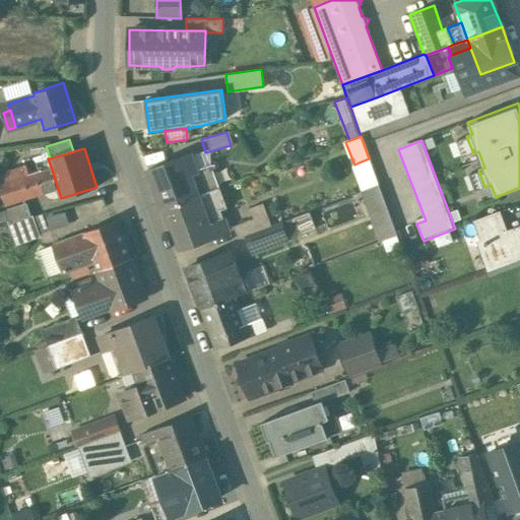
[(189,152),(148,168),(165,209),(216,190),(207,166),(195,170),(189,152)]
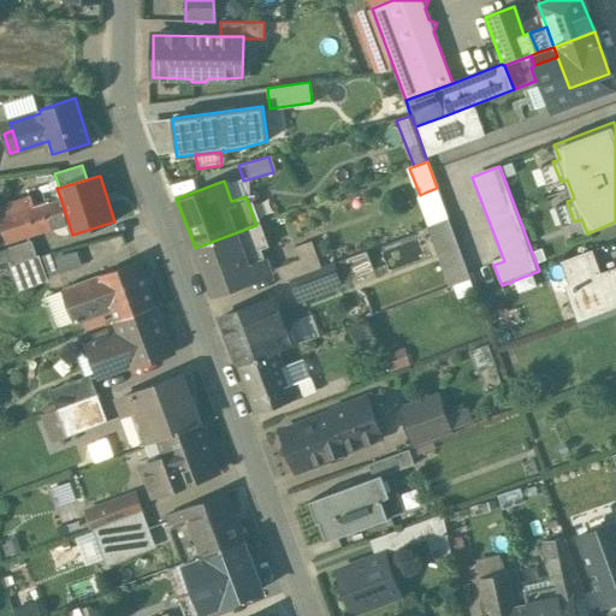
[(437,188),(425,193),(436,225),(449,219),(437,188)]
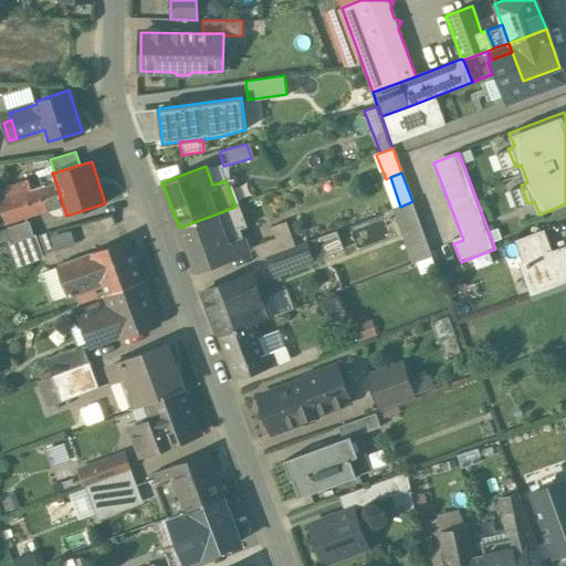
[(28,181),(0,189),(0,202),(7,222),(25,217),(33,215),(27,190),(30,189),(28,181)]
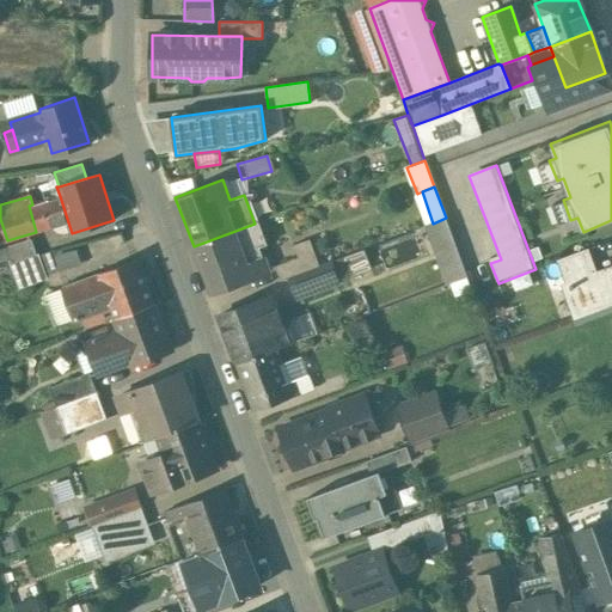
[(32,204),(29,206),(36,232),(68,222),(60,196),(32,204)]
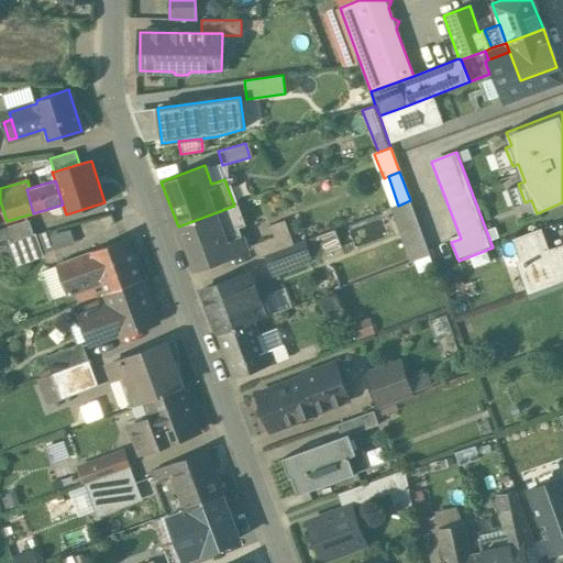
[(398,206),(394,207),(403,233),(419,227),(410,201),(410,200),(398,206)]
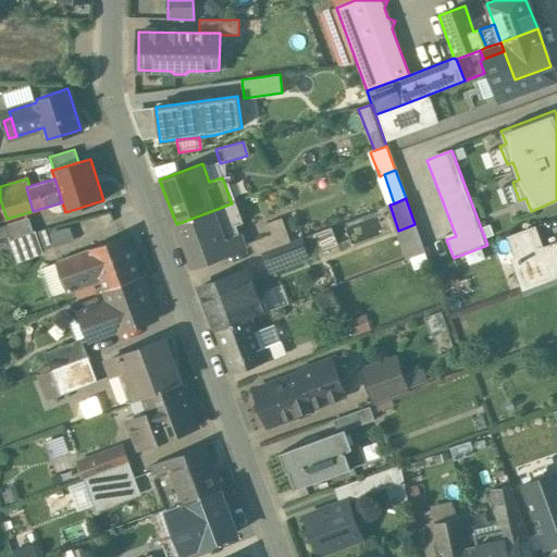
[(232,203),(176,224),(192,264),(242,246),(233,222),(237,220),(232,203)]
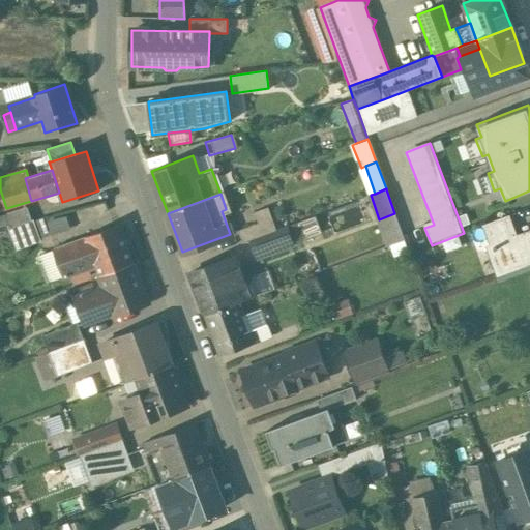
[(27,207),(7,213),(11,226),(32,221),(27,207)]
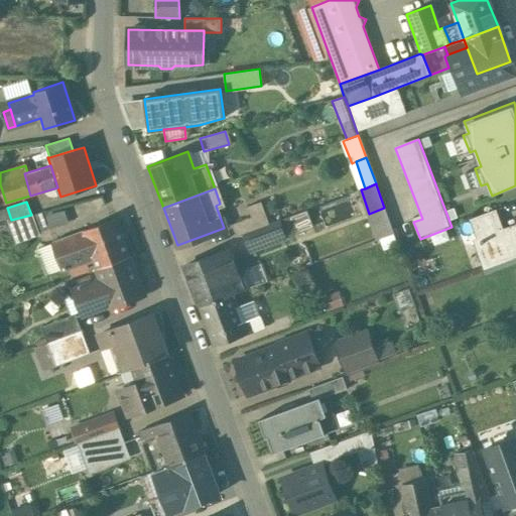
[(73,224),(67,206),(11,222),(16,240),(73,224)]
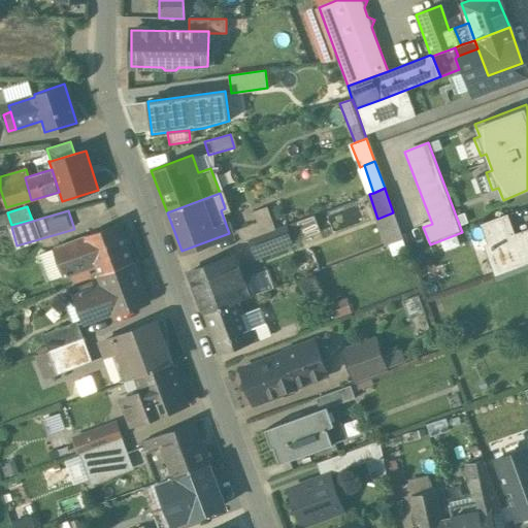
[(393,212),(377,219),(387,244),(403,239),(393,212)]
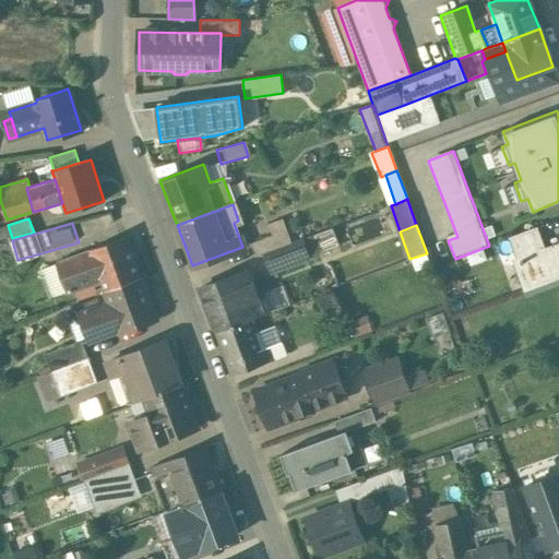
[(534,227),(510,236),(519,259),(543,250),(534,227)]
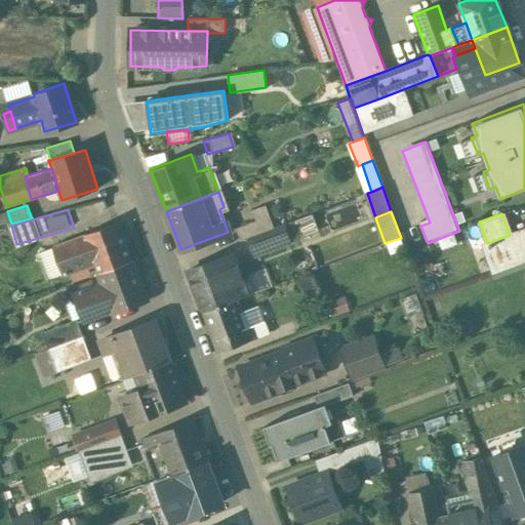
[(304,233),(318,228),(314,214),(299,218),(304,233)]
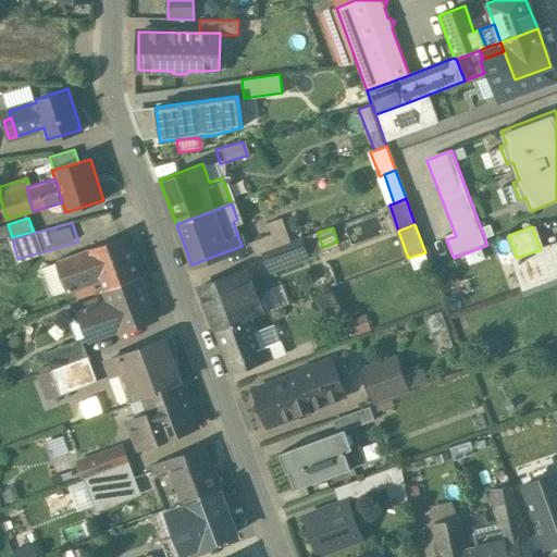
[(123,233),(89,246),(89,247),(100,277),(106,289),(139,277),(123,233)]
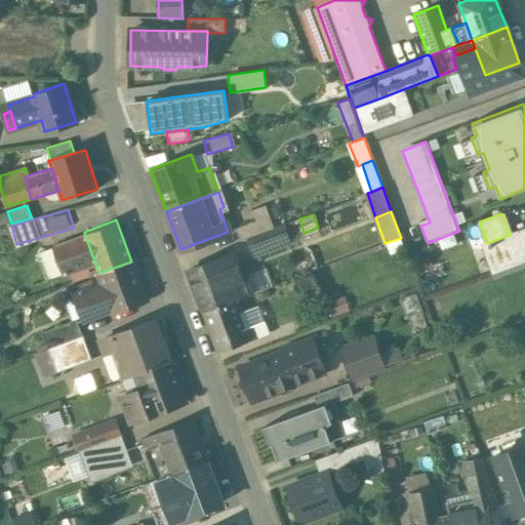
[(257,220),(236,229),(241,241),(249,238),(263,233),(257,220)]
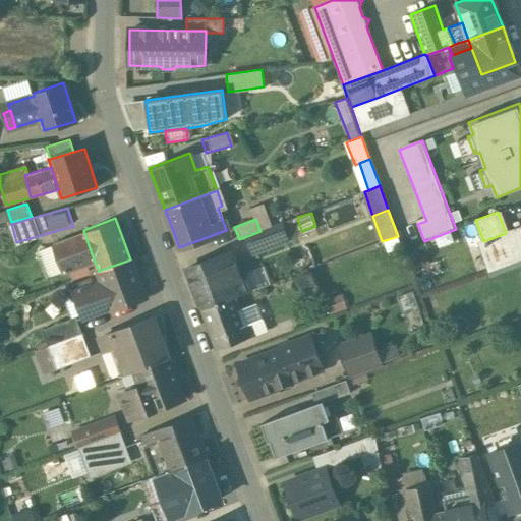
[(261,231),(247,236),(253,253),(288,240),(281,223),(261,231)]
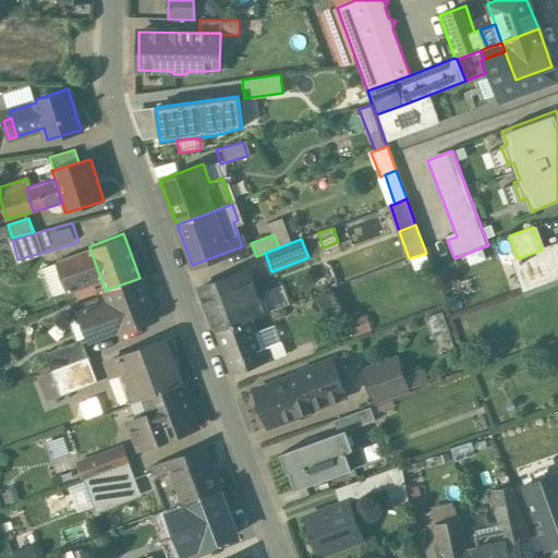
[(557,243),(542,250),(518,258),(530,289),(557,278),(557,243)]
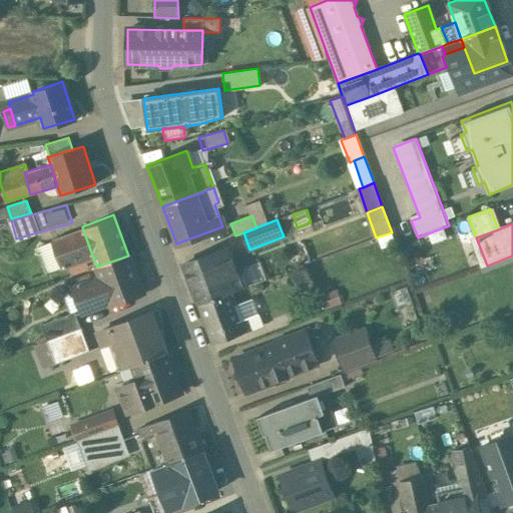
[(82,227),(52,238),(63,267),(92,255),(82,227)]
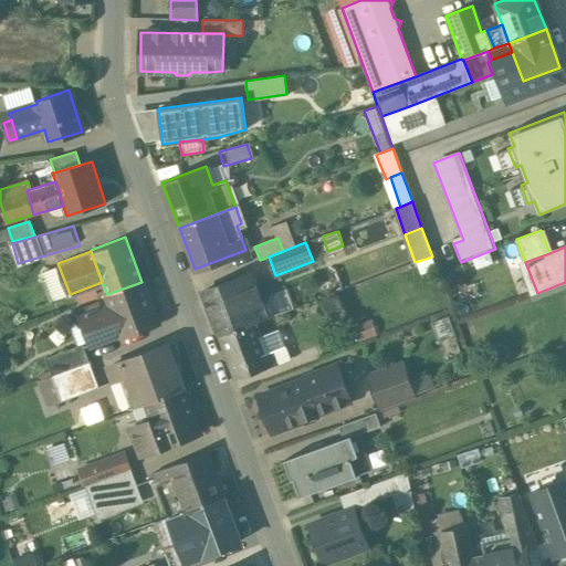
[(70,294),(58,263),(48,268),(60,297),(70,294)]
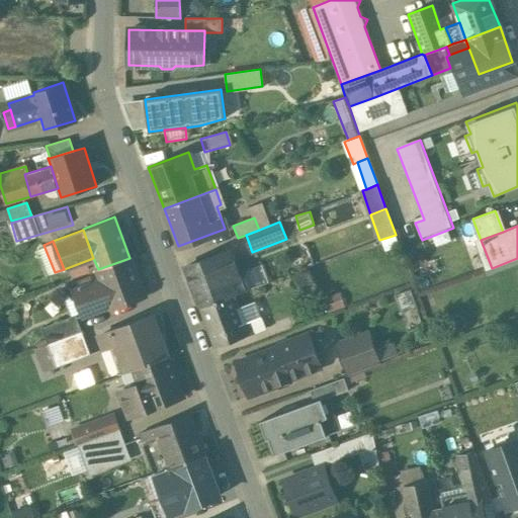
[(219,254),(185,266),(200,307),(233,294),(249,289),(242,271),(238,272),(231,253),(220,257),(219,254)]
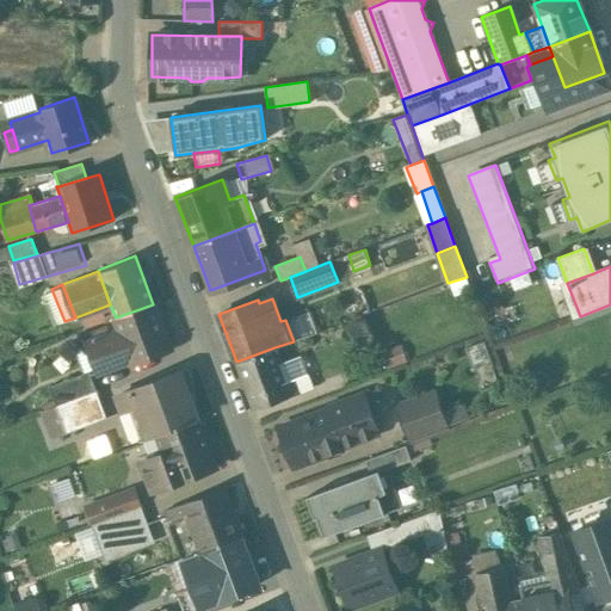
[(153,304),(116,318),(121,329),(130,356),(133,360),(170,346),(153,304)]
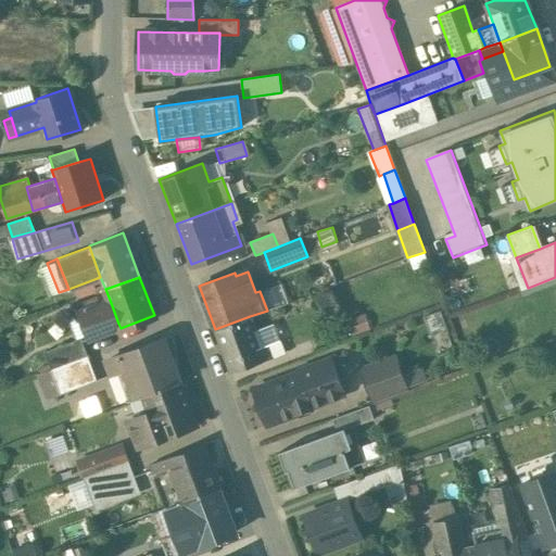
[(110,300),(80,311),(90,335),(118,324),(110,300)]
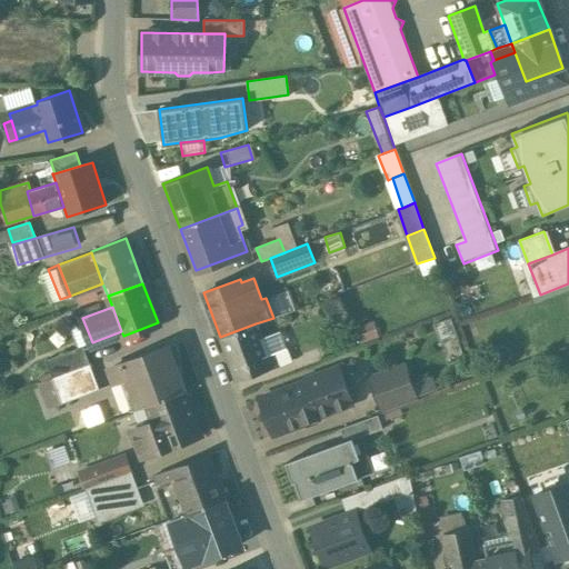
[(256,323),(220,337),(237,381),(280,365),(275,352),(267,356),(256,323)]
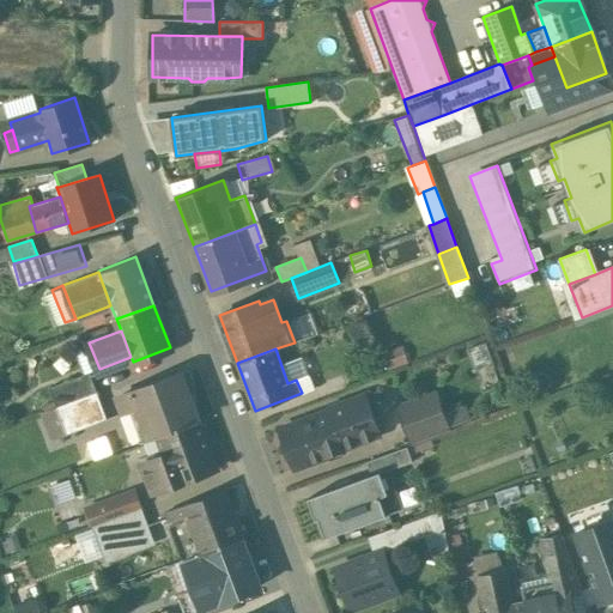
[(89,371),(49,387),(56,408),(97,393),(89,371)]
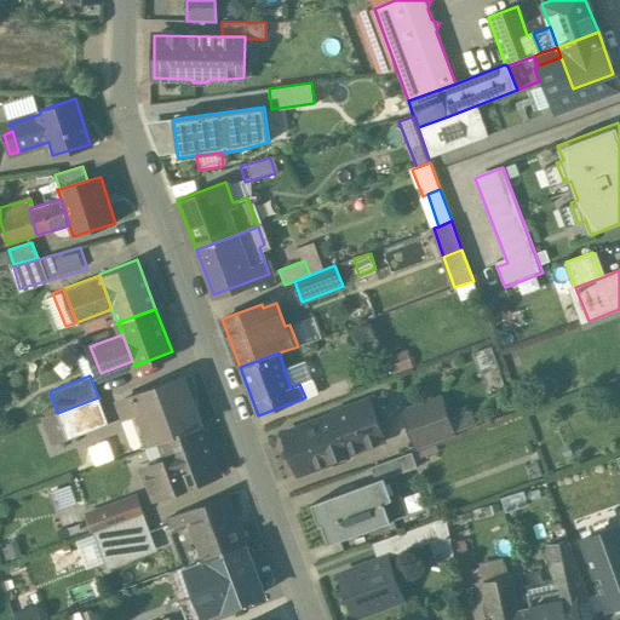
[(183,378),(124,400),(120,406),(125,418),(139,413),(151,445),(161,441),(201,426),(183,378)]
